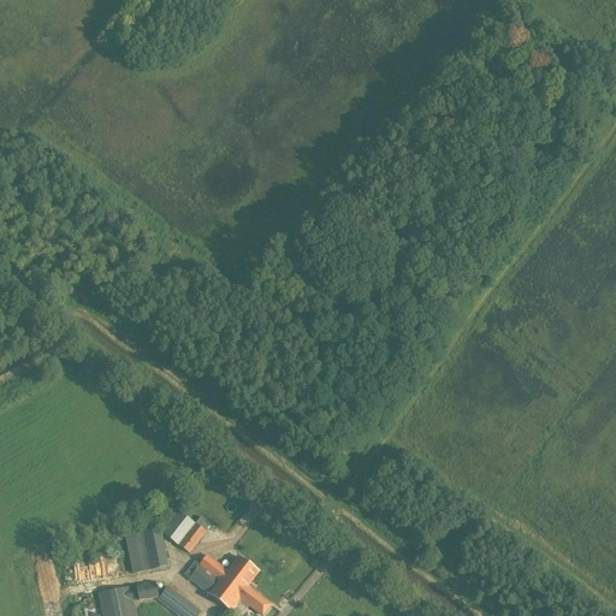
[(190,554),(207,532),(179,510),(163,533),(190,554)]
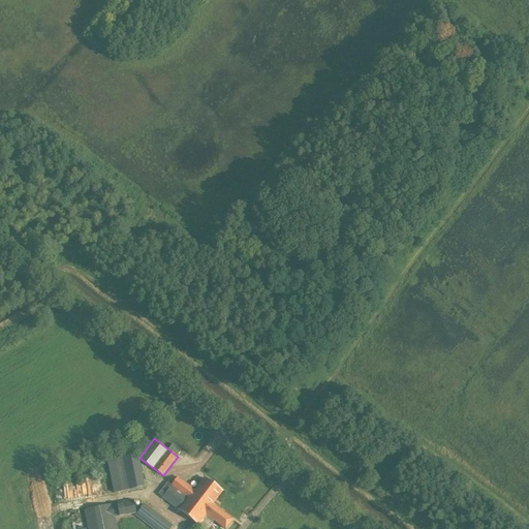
[(115,493),(145,487),(137,455),(107,461),(115,493)]
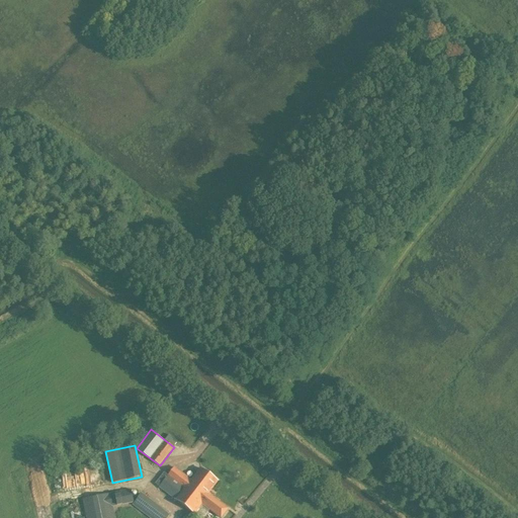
[(191,481),(174,467),(168,476),(165,472),(156,484),(195,514),(197,511),(204,516),(209,509),(221,517),(228,509),(208,494),(218,482),(200,468),(191,481)]
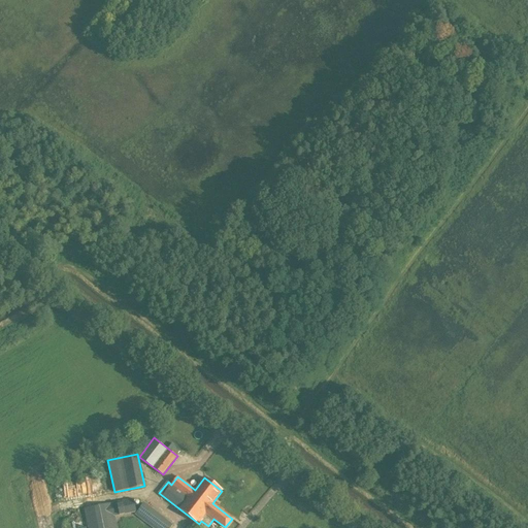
[(117,527),(114,517),(136,513),(133,499),(84,508),(87,527),(117,527)]
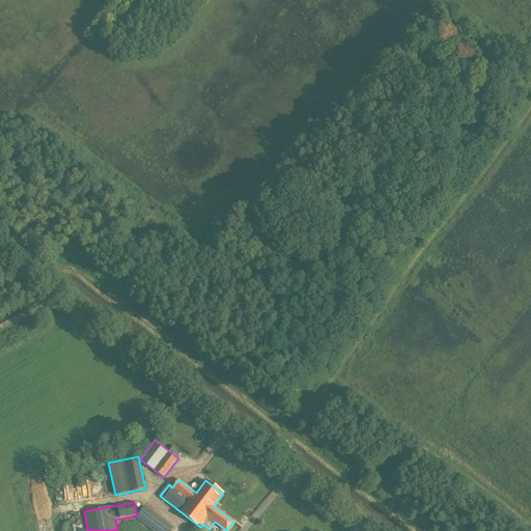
[(144,505),(137,515),(135,518),(151,530),(171,530),(173,528),(144,505)]
